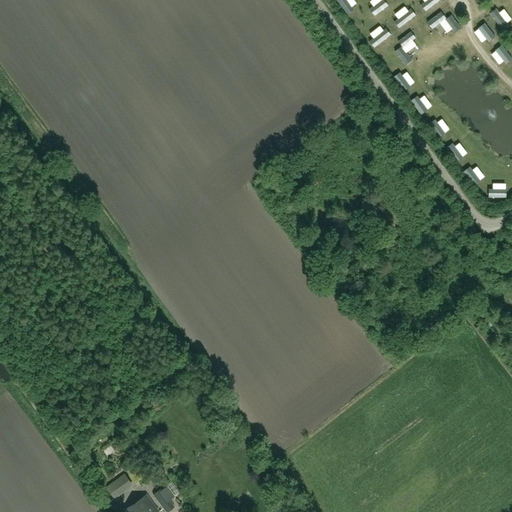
[(345,0),(335,0),(347,15),(353,10),(345,0)]
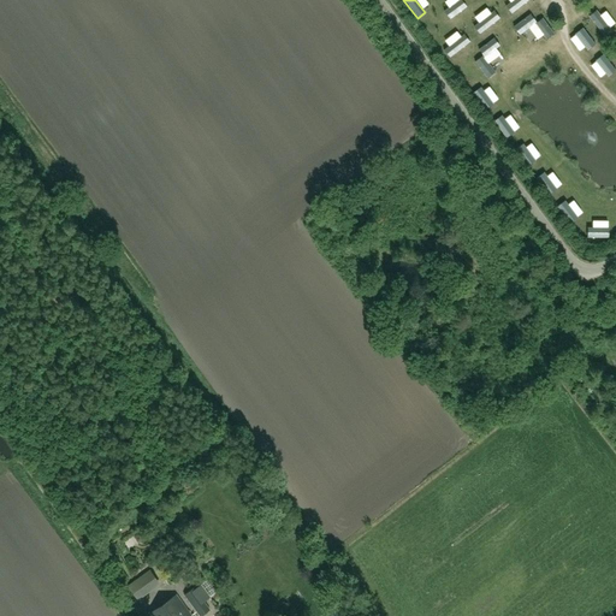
[(461,0),(458,0),(443,11),(449,19),(466,6),(461,0)]
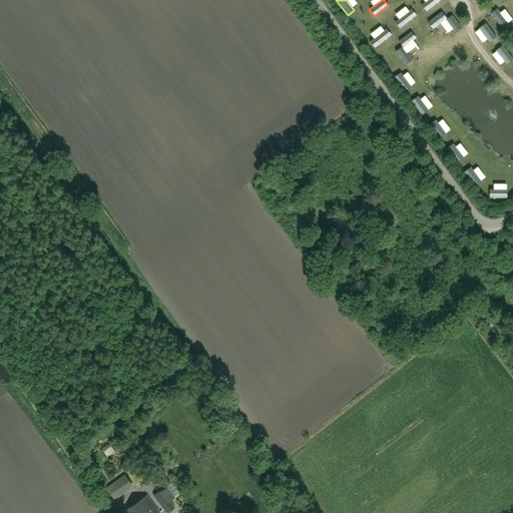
[(423,0),(420,3),(425,9),(436,0),(423,0)]
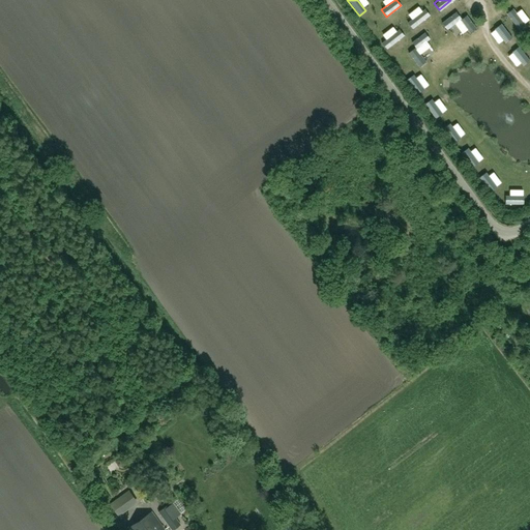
[(425,9),(408,23),(413,29),(431,16),(425,9)]
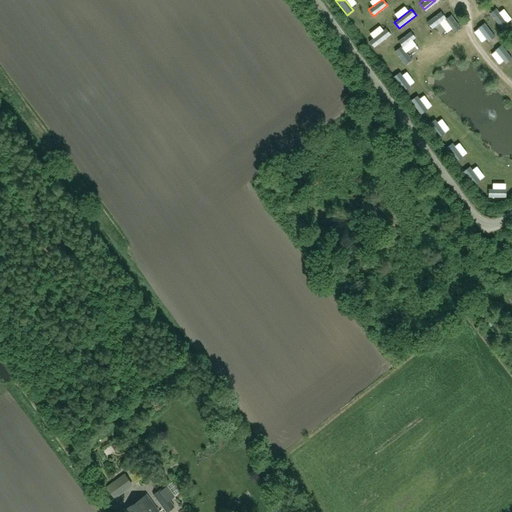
[(495,9),(489,13),(502,30),(508,26),(495,9)]
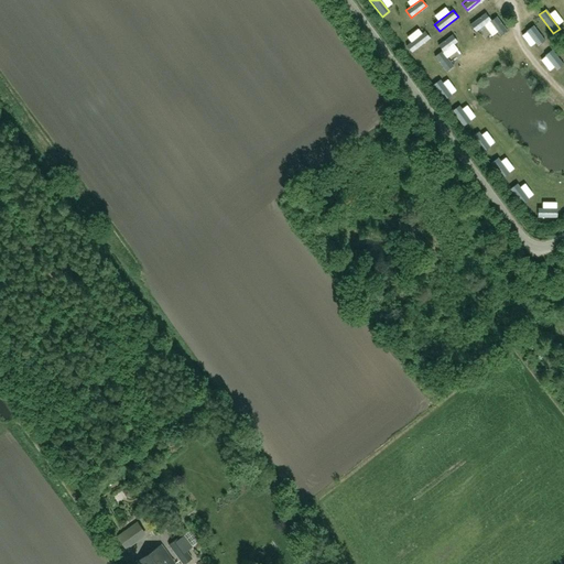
[(485,13),(469,25),(475,32),(489,21),(500,36),(507,31),(496,17),(490,20),(485,13)]
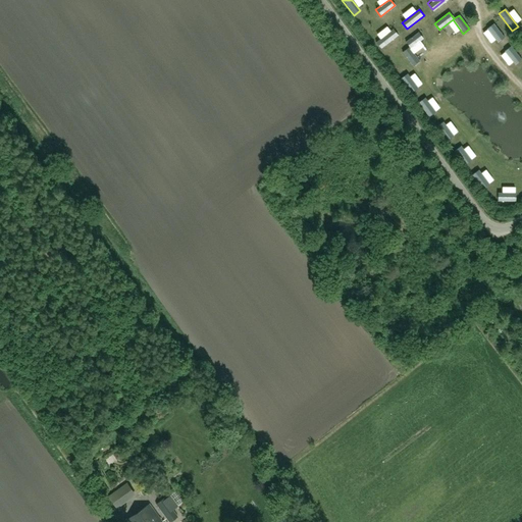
[(493,22),(486,28),(498,42),(504,37),(493,22)]
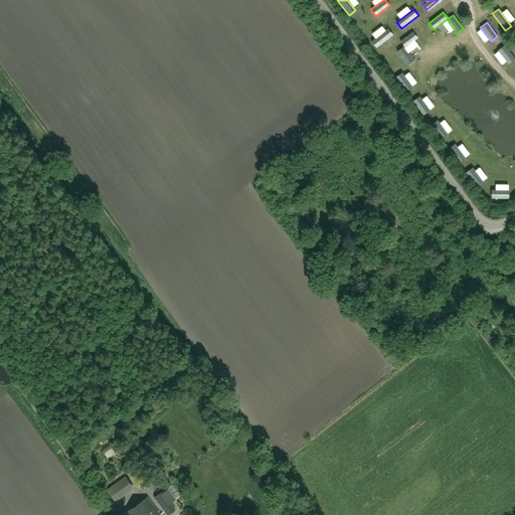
[(387,28),(370,41),(375,47),(392,34),(387,28)]
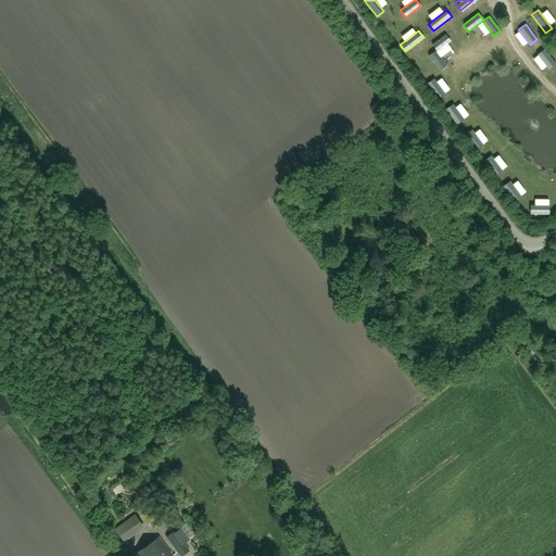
[(436,50),(428,55),(440,71),(446,65),(437,52),(451,41),(445,34),(431,45),(436,50)]
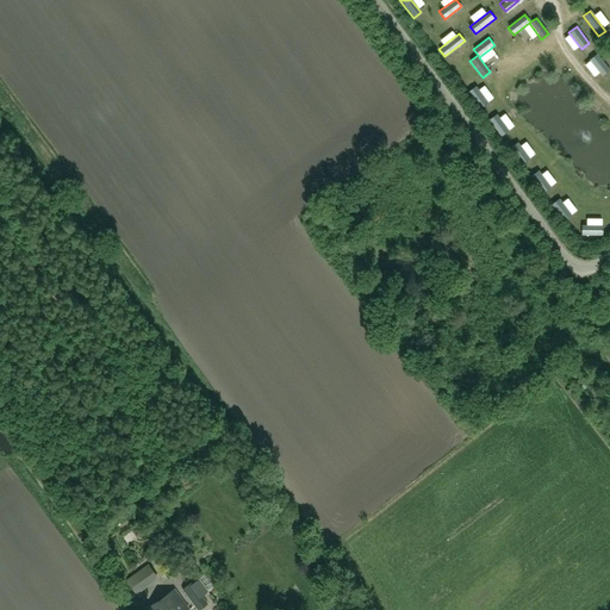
[(597,54),(590,60),(602,76),(609,70),(597,54)]
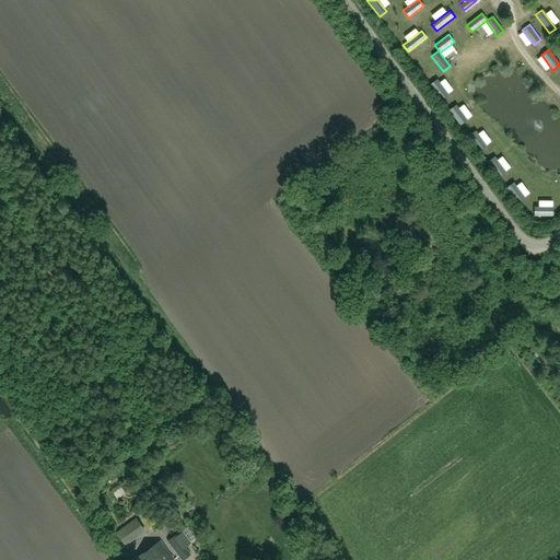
[(436,79),(429,84),(441,100),(447,94),(436,79)]
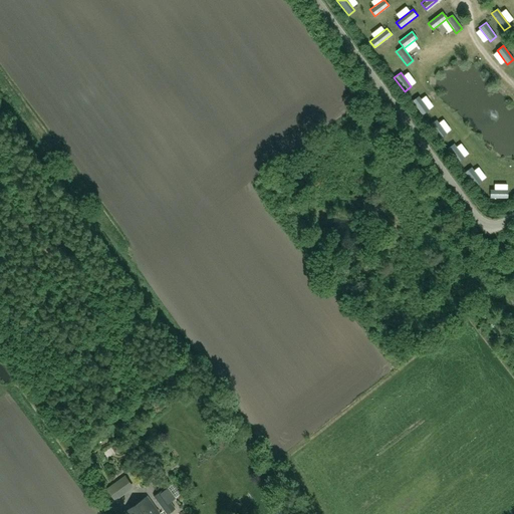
[(418,96),(412,101),(422,115),(429,110),(418,96)]
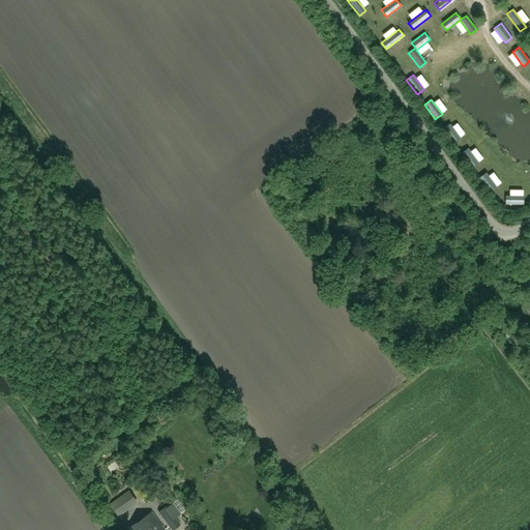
[(449,123),(443,128),(453,143),(461,139),(449,123)]
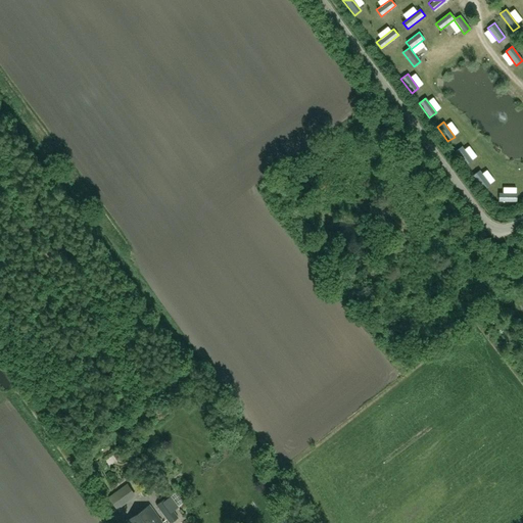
[(461,146),(455,151),(465,165),(472,160),(461,146)]
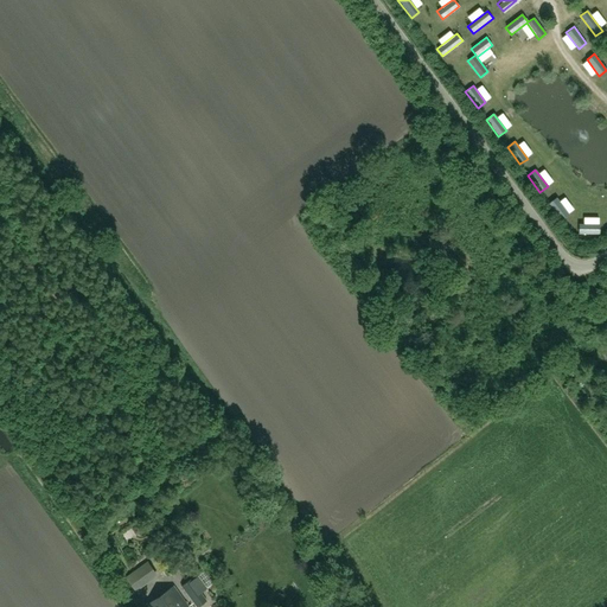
[(556,198),(549,204),(561,221),(568,215),(556,198)]
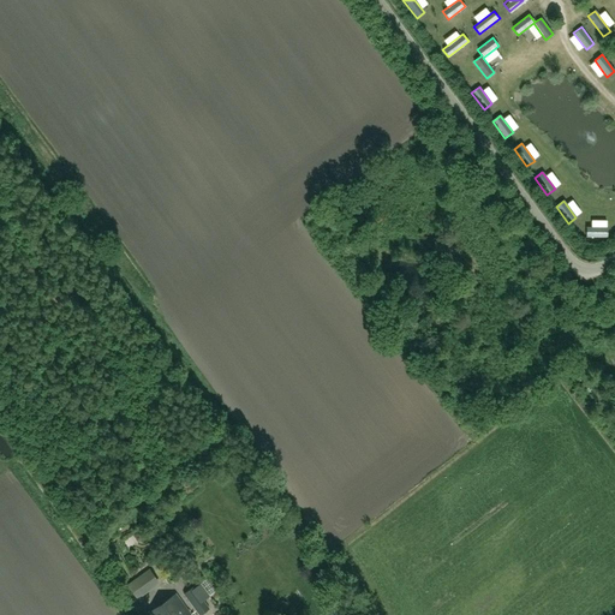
[(586,227),(586,237),(607,238),(607,228),(586,227)]
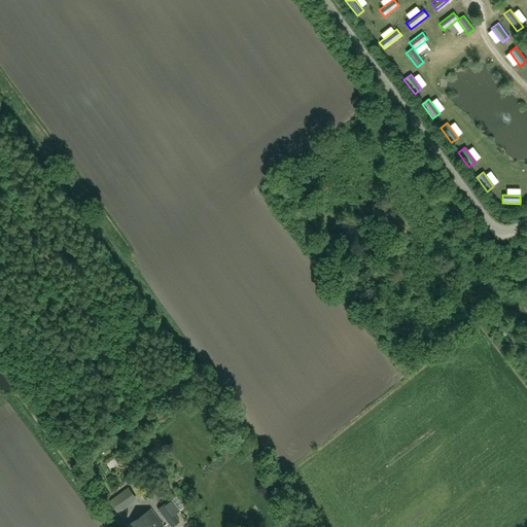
[(114,497),(108,502),(117,515),(124,510),(114,497)]
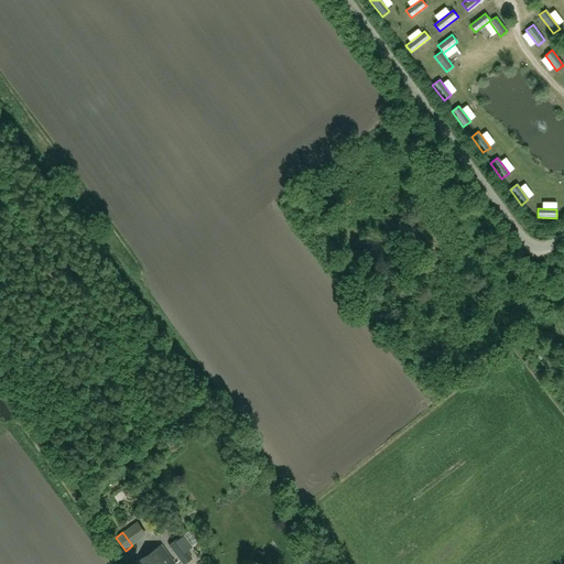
[(182,563),(183,563),(192,559),(186,551),(192,548),(184,535),(179,540),(177,539),(169,544),(182,563)]
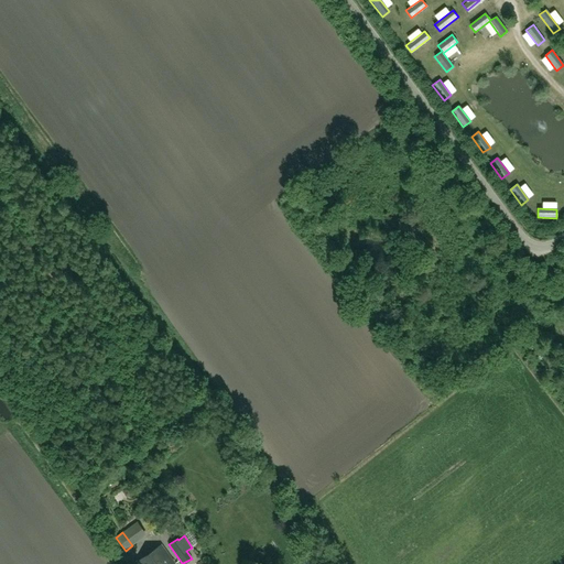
[(137,563),(175,563),(161,544),(137,562),(137,563)]
